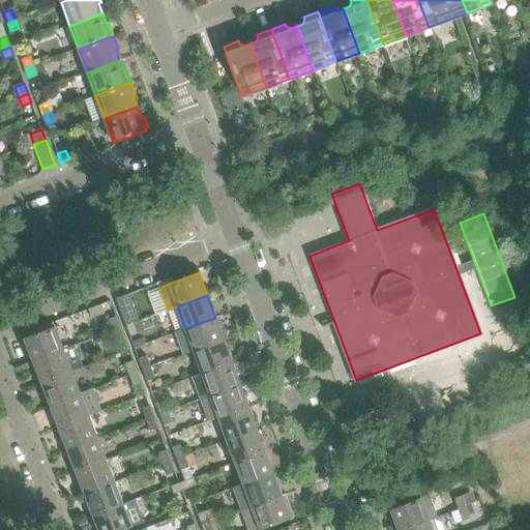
[(105,314),(101,304),(89,310),(92,319),(105,314)]
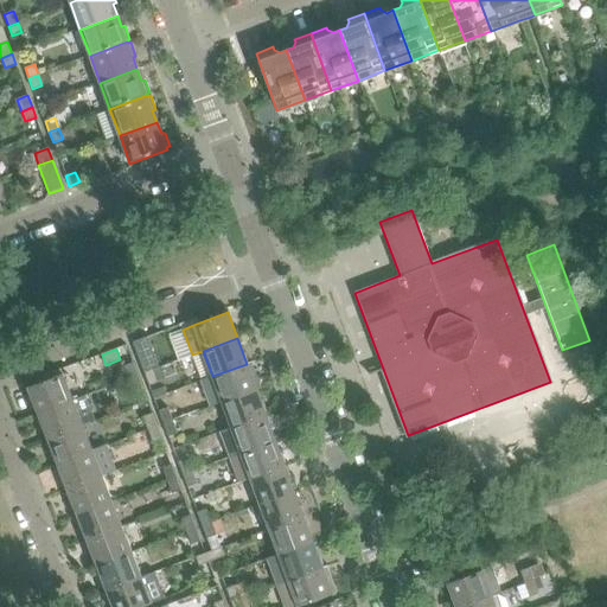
[(153,370),(148,357),(140,360),(145,374),(153,370)]
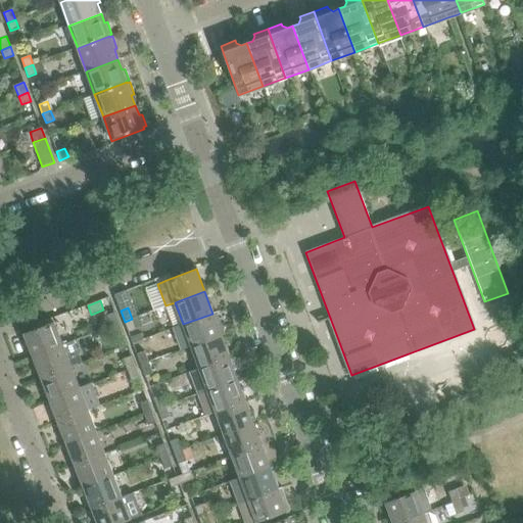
[(119,324),(114,313),(107,316),(111,326),(119,324)]
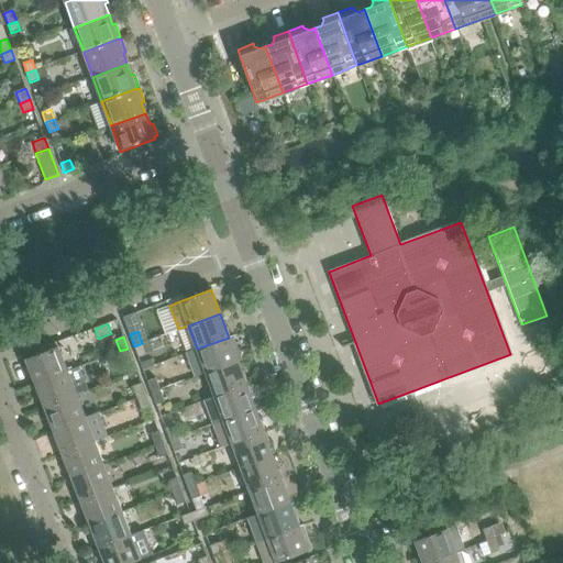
[(238,361),(229,338),(197,349),(206,373),(238,361)]
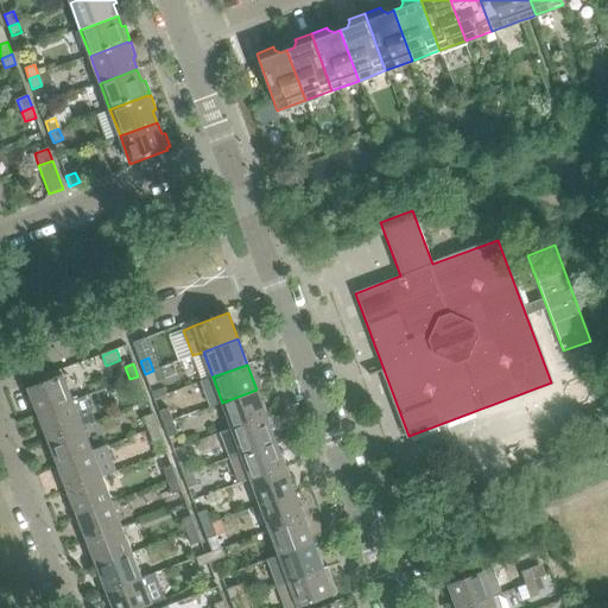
[(158,384),(153,371),(145,374),(150,386),(158,384)]
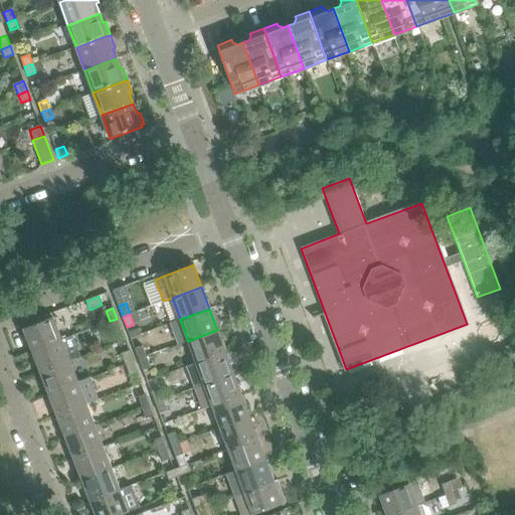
[(61,340),(52,317),(23,329),(32,351),(61,340)]
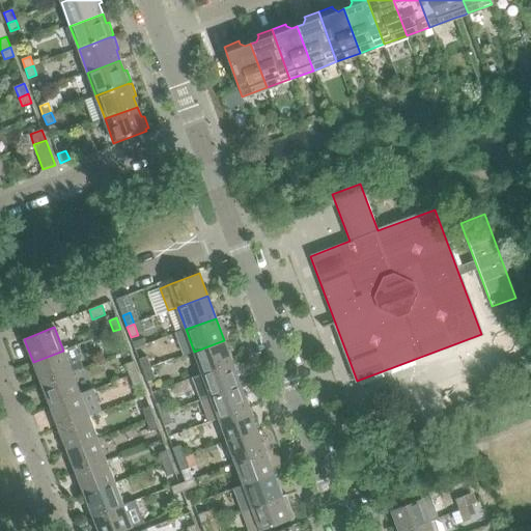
[(124,340),(120,329),(113,331),(117,342),(124,340)]
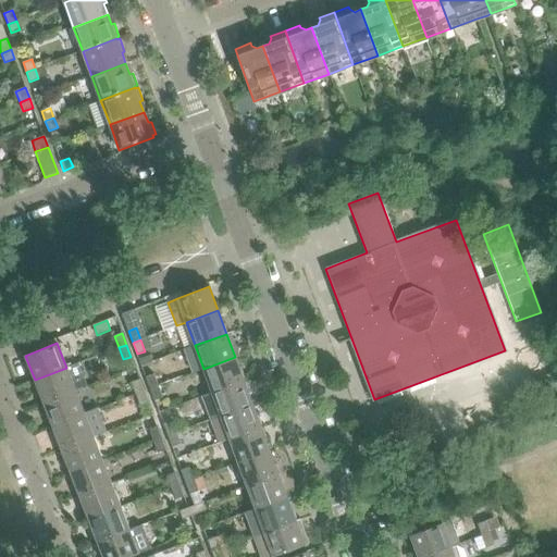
[(244,380),(235,357),(203,369),(212,392),(244,380)]
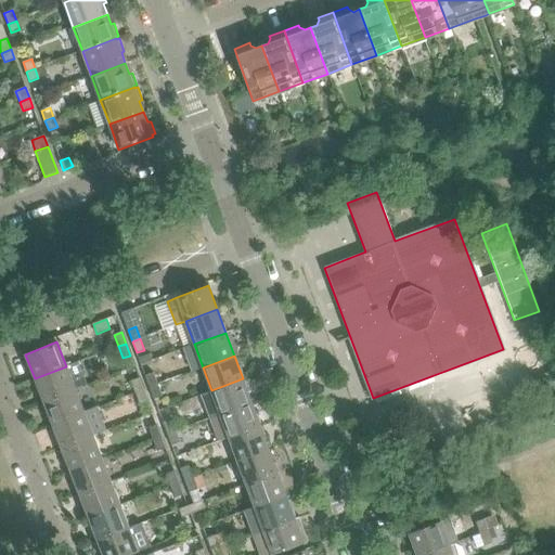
[(75,389),(66,366),(35,378),(43,401),(75,389)]
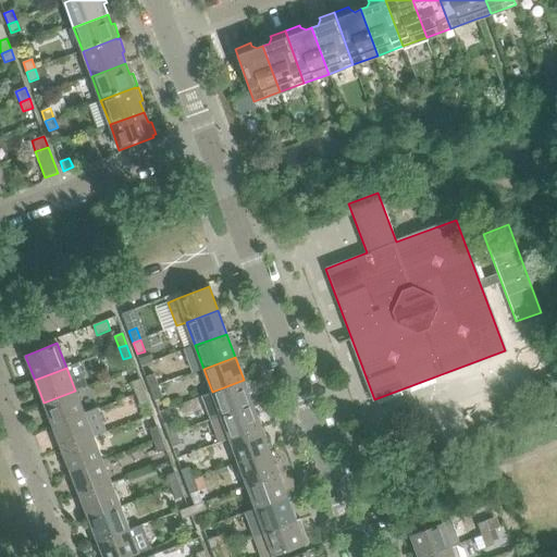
[(556,382),(556,371),(546,375),(549,385),(556,382)]
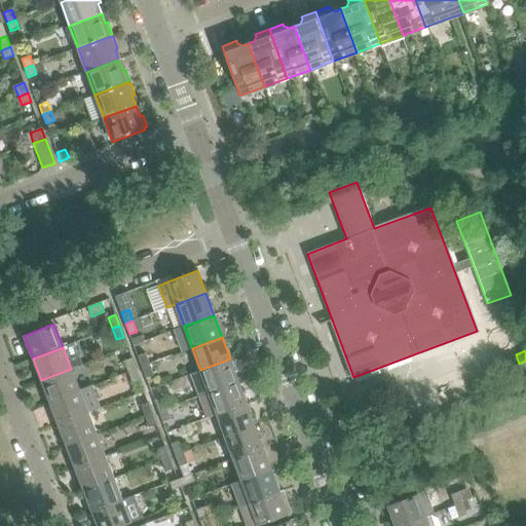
[(149,364),(145,353),(138,357),(142,367),(149,364)]
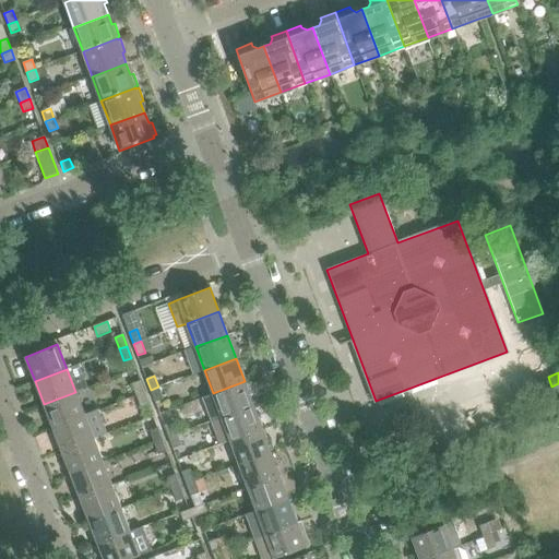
[(144,393),(140,381),(132,383),(137,395),(144,393)]
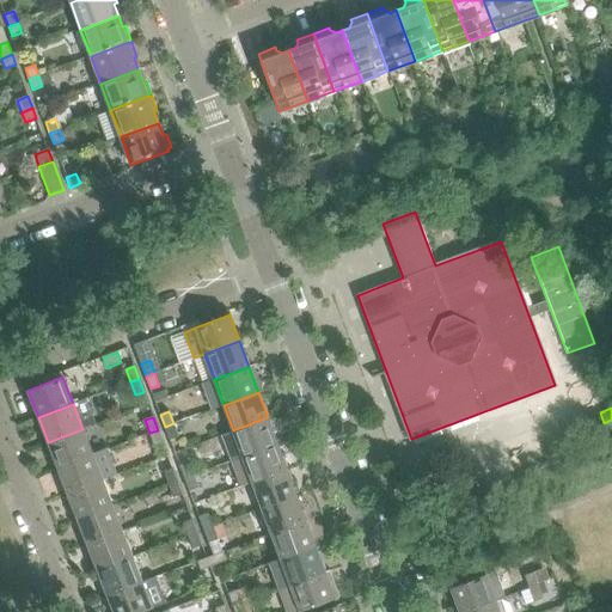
[(277,444),(268,417),(233,430),(243,456),(277,444)]
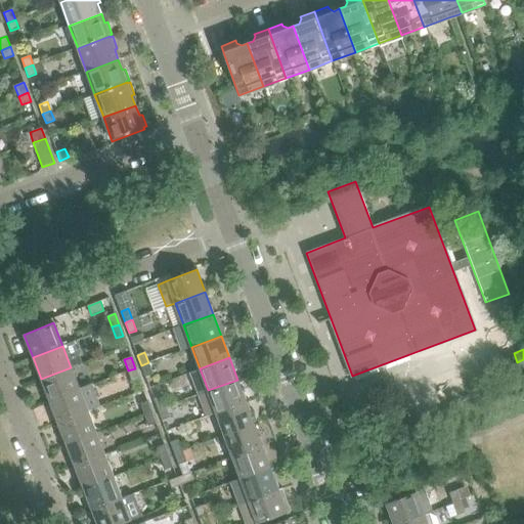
[(154,374),(148,362),(141,365),(145,377),(154,374)]
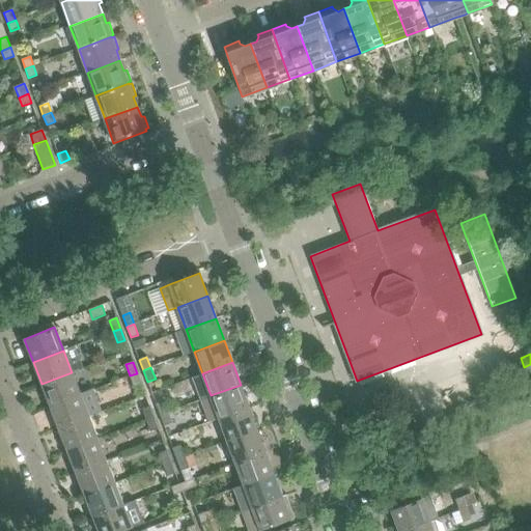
[(80,394),(72,372),(42,384),(51,407),(93,390),(93,389),(80,394)]
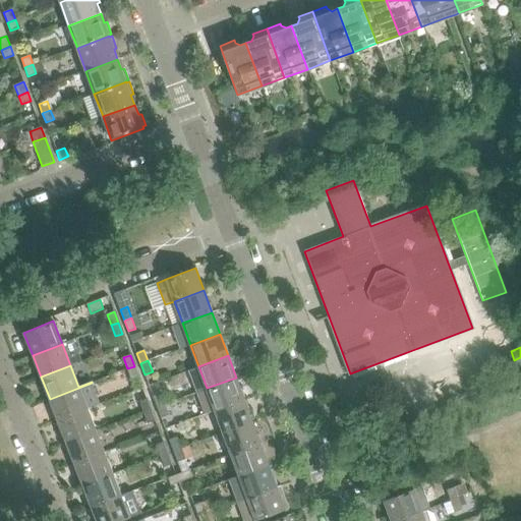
[(138,377),(134,366),(127,368),(131,380),(138,377)]
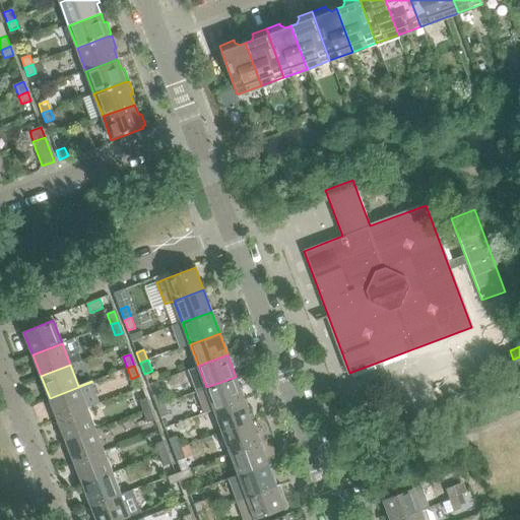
[(244,398),(236,377),(206,387),(214,409),(244,398)]
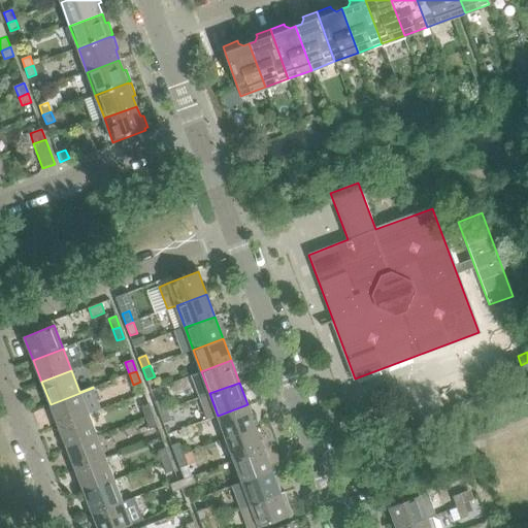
[(101,409),(93,388),(51,404),(59,426),(101,409)]
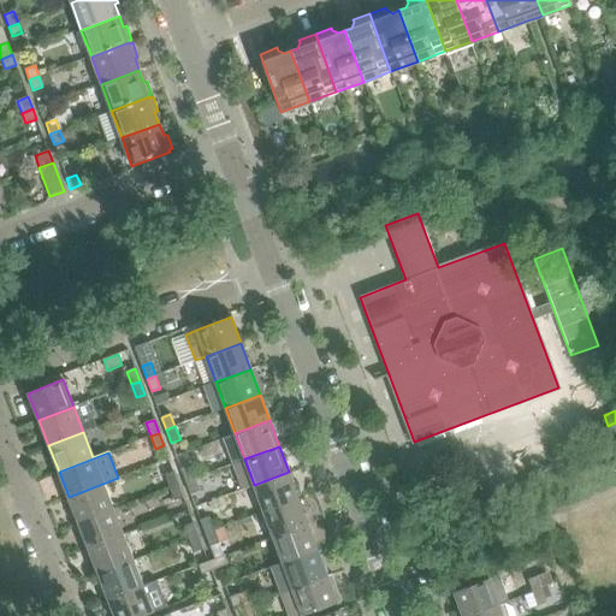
[(195,478),(190,465),(181,468),(185,481),(195,478)]
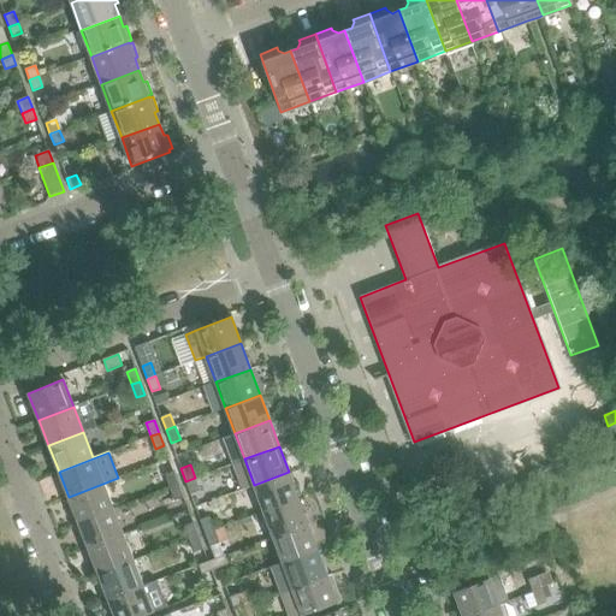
[(178,485),(173,472),(165,474),(171,487),(178,485)]
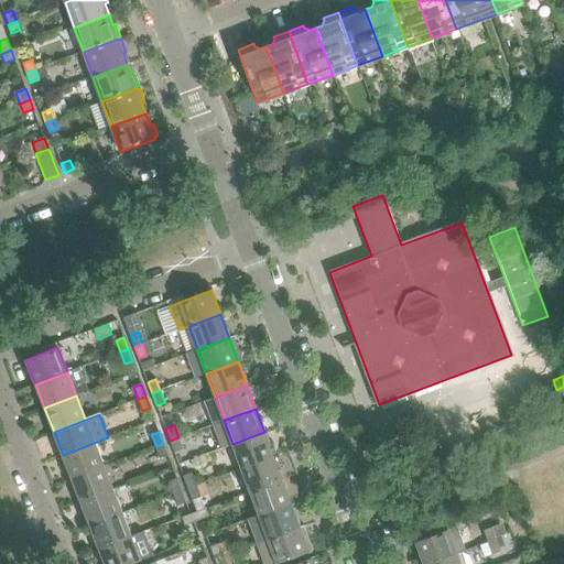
[(273,456),(264,432),(232,444),(241,468),(273,456)]
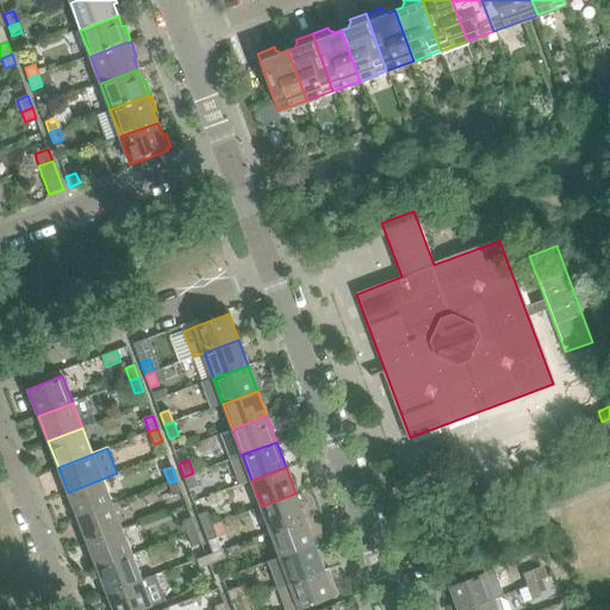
[(112,505),(103,479),(117,473),(68,492),(78,518),(112,505)]
